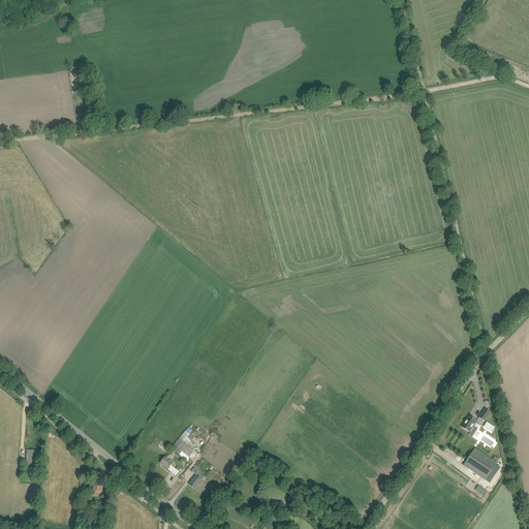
[(491,413),(485,409),(479,417),(485,422),(491,413)]
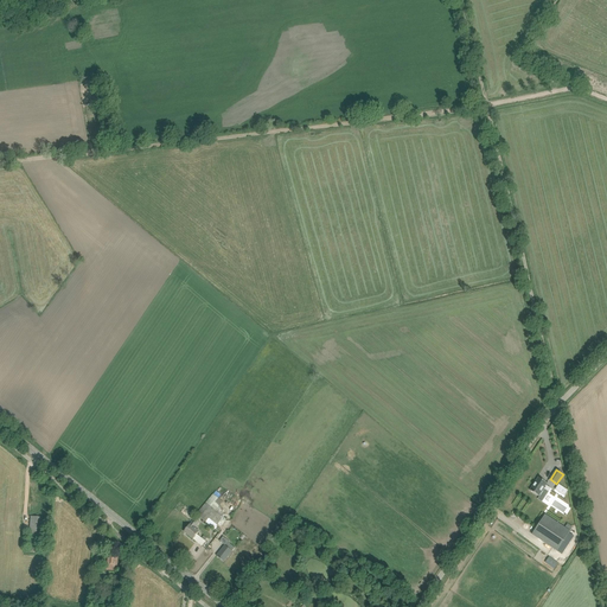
[(548,484),(538,478),(530,491),(538,497),(544,489),(548,492),(550,489),(547,485),(548,484)]
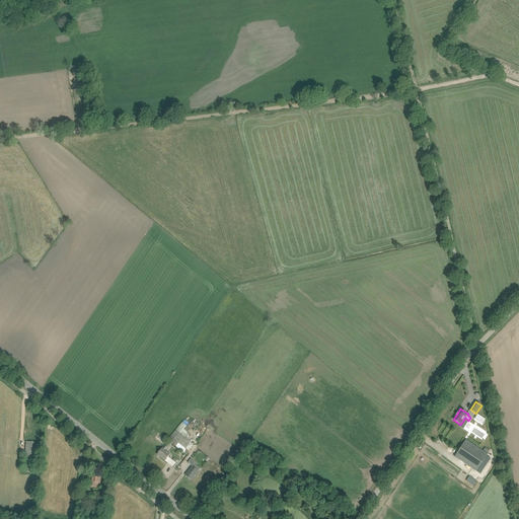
[(477,414),(475,418),(483,423),(486,420),(477,414)]
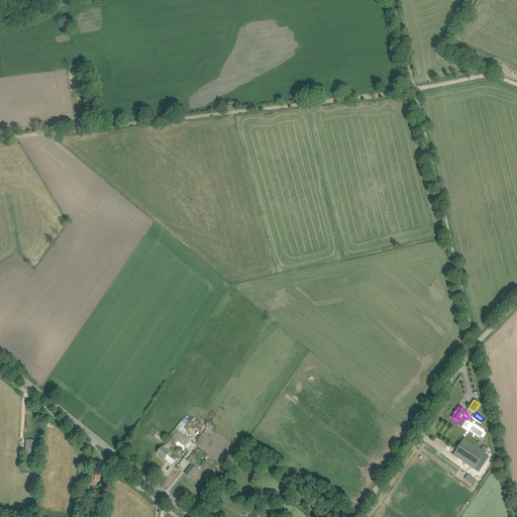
[(175,428),(167,438),(183,450),(186,446),(187,445),(189,447),(193,442),(190,440),(184,435),(187,432),(187,431),(183,428),(186,424),(182,421),(176,428),(175,428)]
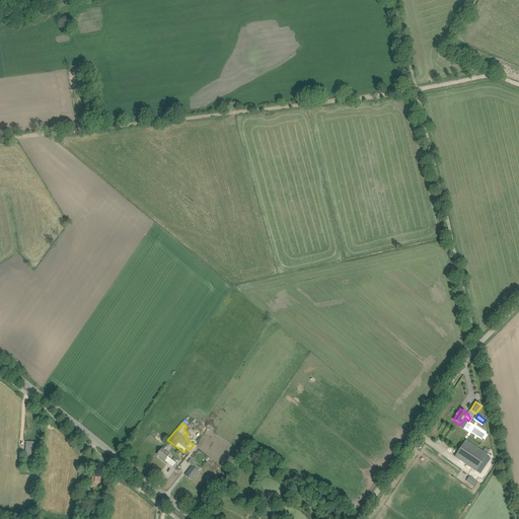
[(466,440),(455,457),(476,471),(488,454),(466,440)]
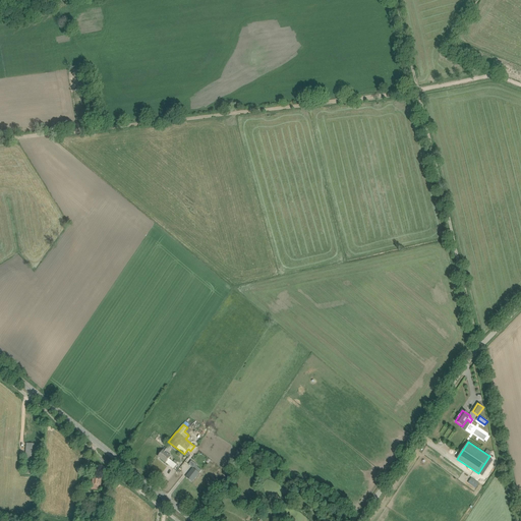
[(163,450),(162,453),(158,457),(169,465),(172,461),(169,459),(171,456),(166,453),(168,450),(165,448),(164,450),(163,450)]
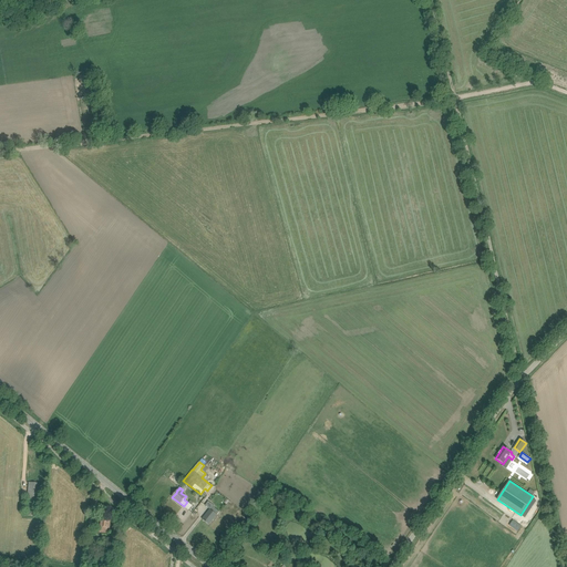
[(210,509),(203,519),(209,525),(217,515),(210,509)]
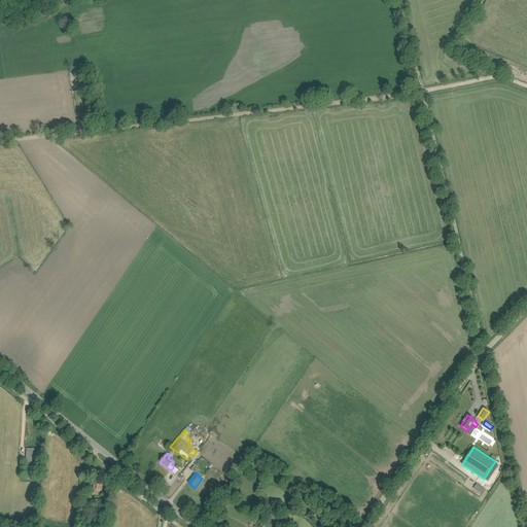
[(94,480),(94,485),(94,487),(93,487),(92,494),(101,495),(102,481),(94,480)]
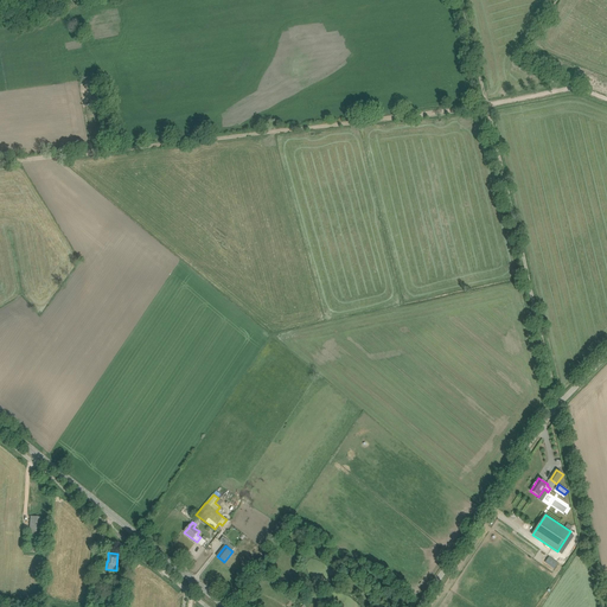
[(549,556),(544,562),(554,569),(558,563),(549,556)]
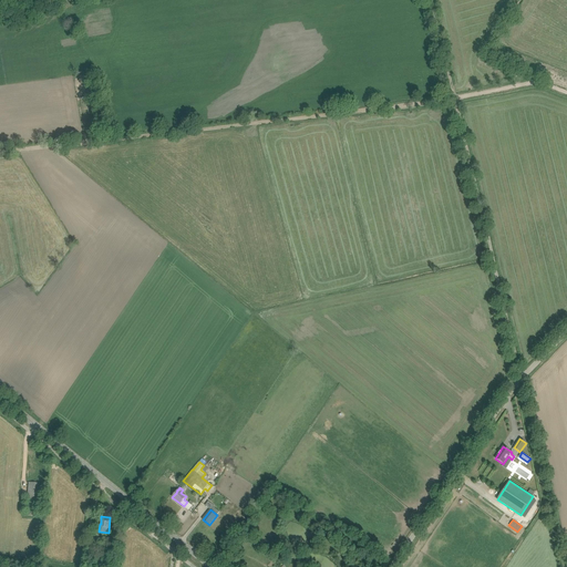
[(96,556),(95,566),(104,566),(106,557),(96,556)]
